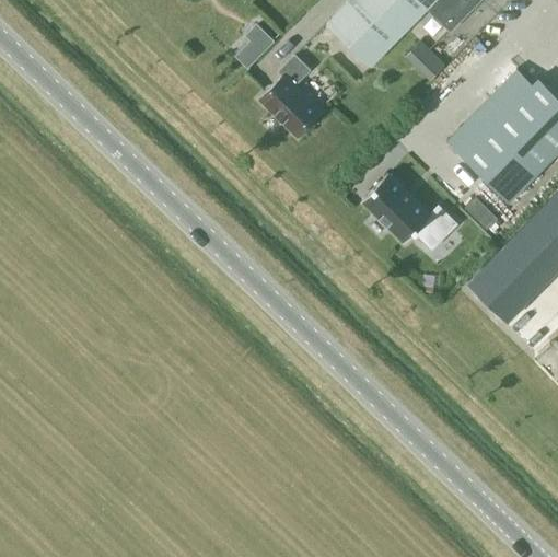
[(370,68),(427,10),(449,32),(479,0),(349,0),(325,25),(370,68)]
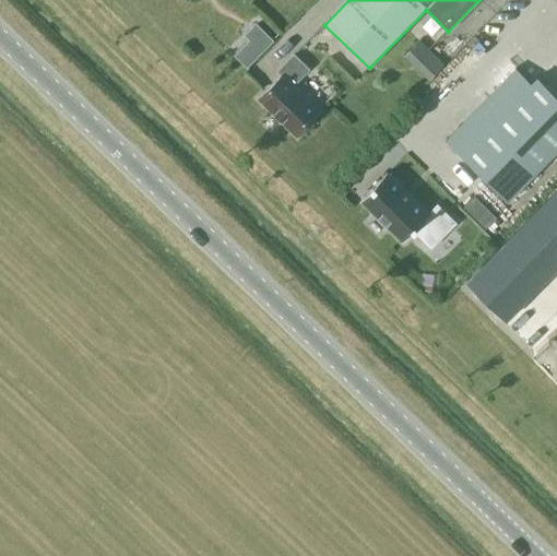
[(255,25),(243,37),(248,43),(260,55),(272,43),(255,25)]
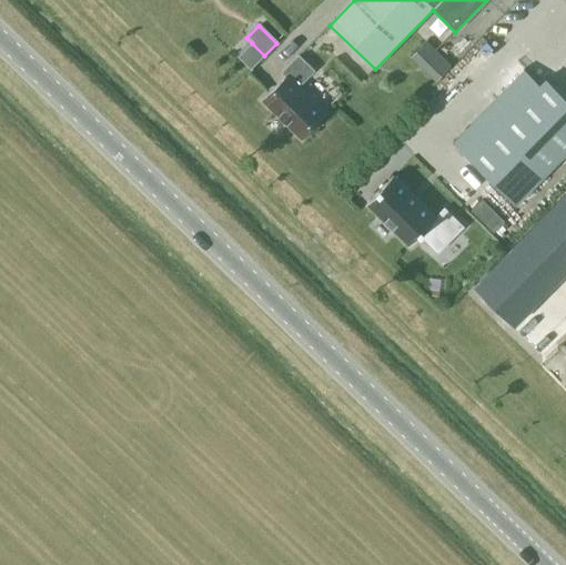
[(426,36),(411,53),(436,78),(453,61),(426,36)]
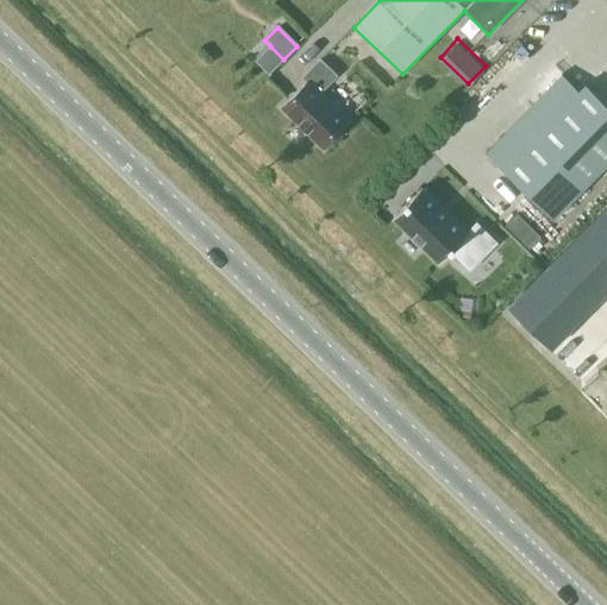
[(348,124),(315,92),(332,75),(319,62),(301,80),(306,84),(281,111),(321,151),(348,124)]
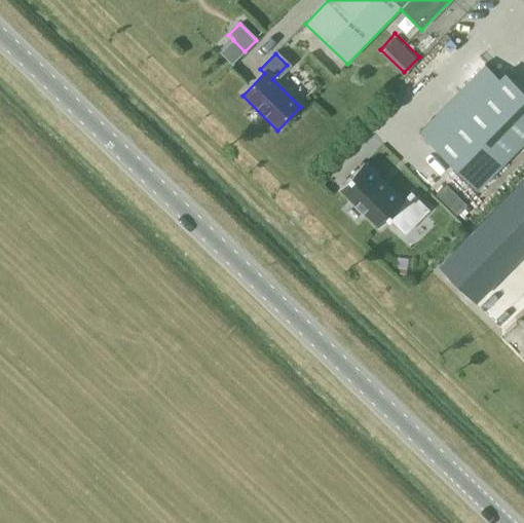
[(523,143),(523,95),(504,75),(433,149),(476,192),(523,143)]
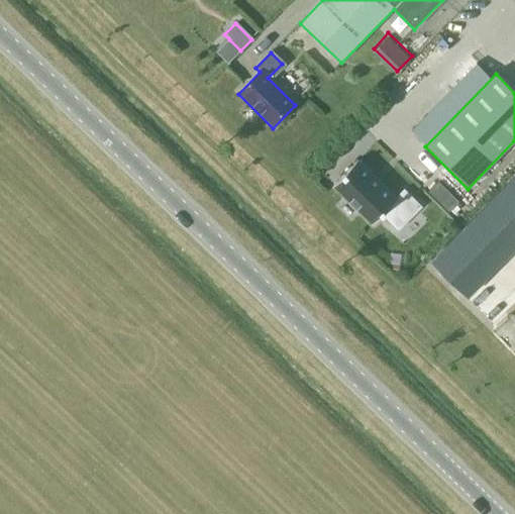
[(358,165),(334,189),(372,225),(381,216),(397,232),(419,208),(402,192),(395,200),(358,165)]
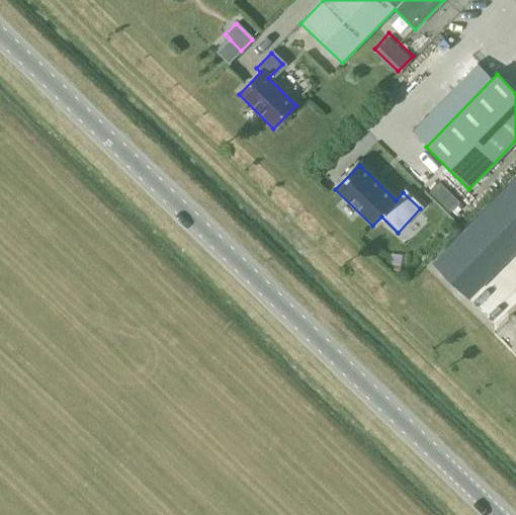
[(515,249),(515,176),(431,263),(467,298),(515,249)]
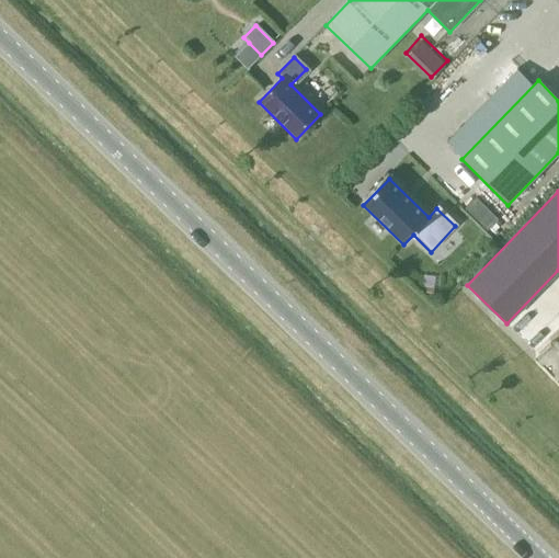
[(494,223),(488,215),(478,225),(485,232),(494,223)]
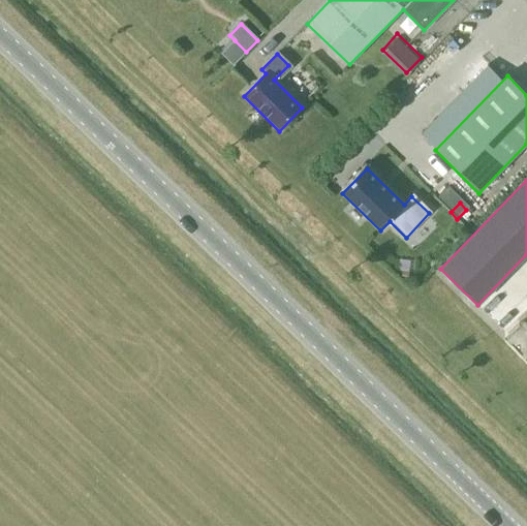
[(526,325),(526,326),(518,326),(507,336),(507,344),(526,365),(526,325)]
